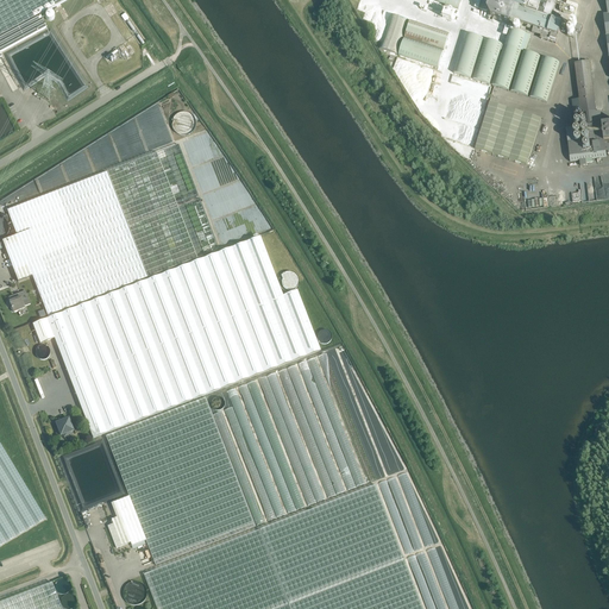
[(0,0),(0,57),(2,57),(0,52),(48,27),(41,14),(67,0),(0,0)]
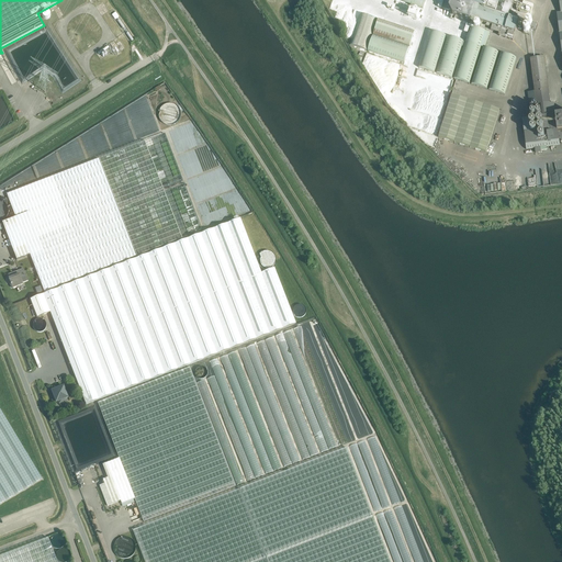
[(441,0),(440,0),(438,8),(449,11),(450,10),(453,15),(470,21),(471,18),(493,25),(491,30),(499,33),(498,35),(513,41),(519,21),(514,19),(516,12),(512,10),(514,0),(444,0),(445,1),(441,0)]
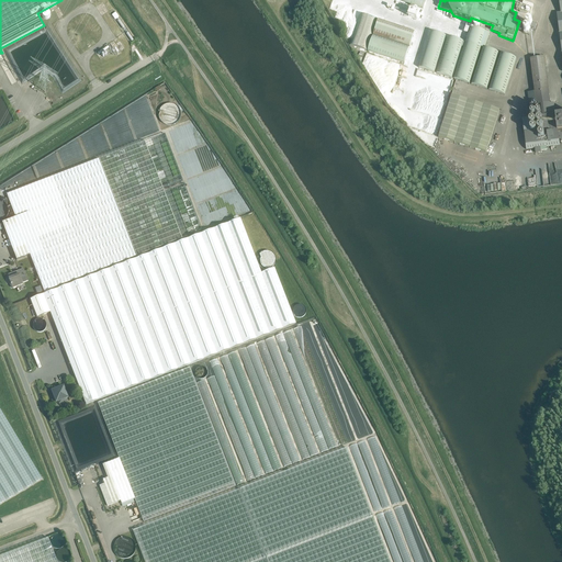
[(524,1),(520,11),(530,15),(534,4),(524,1)]
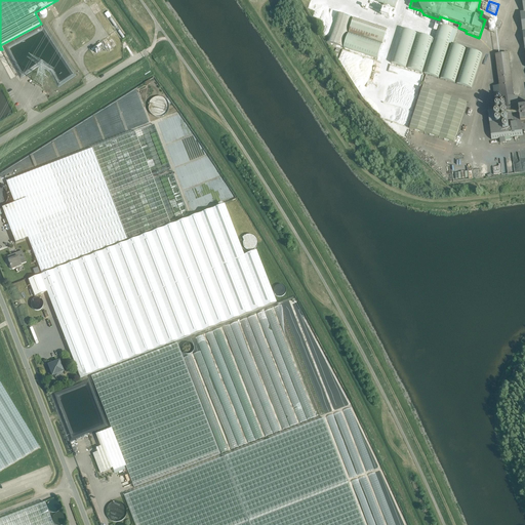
[(499,85),(493,86),(495,99),(500,99),(501,99),(501,98),(505,97),(506,109),(511,108),(509,97),(514,96),(509,58),(509,53),(495,54),(499,85)]
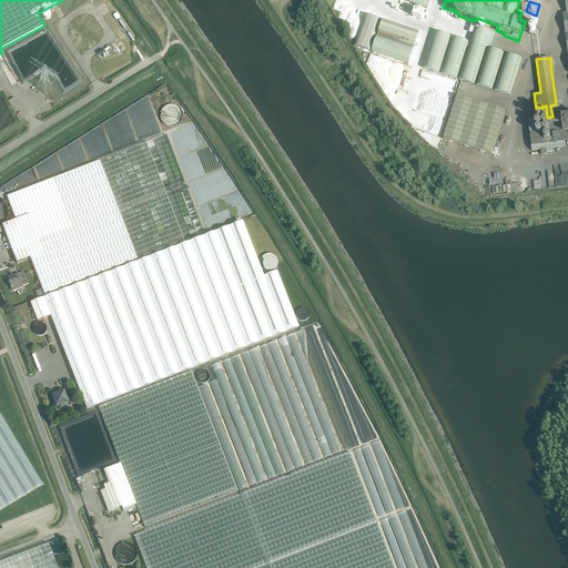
[(444,139),(492,153),(505,112),(457,97),(444,139)]
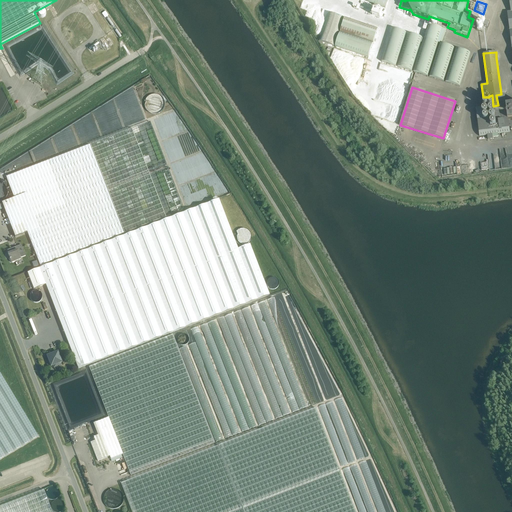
[(164,104),(164,103),(163,101),(162,100),(161,98),(160,97),(158,96),(157,95),(155,95),(153,95),(151,96),(149,96),(148,97),(147,99),(146,100),(145,102),(145,104),(145,106),(146,108),(147,109),(148,111),(149,112),(151,113),(153,113),(154,113),(156,113),(158,113),(159,112),(161,111),(162,109),(163,108),(163,106),(164,104)]
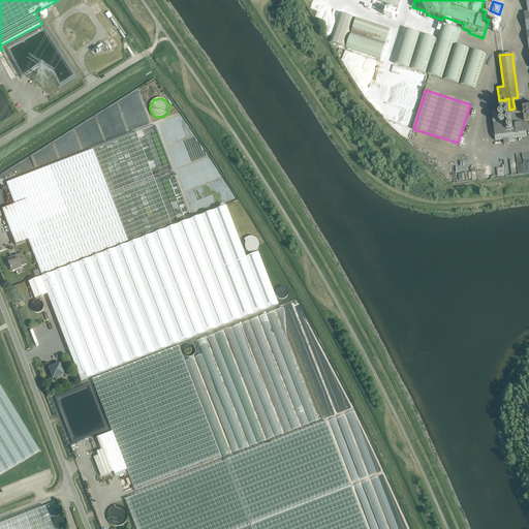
[(498,111),(492,112),(496,137),(496,139),(526,135),(526,133),(525,130),(528,129),(528,123),(524,124),(524,123),(524,120),(500,123),(498,111)]
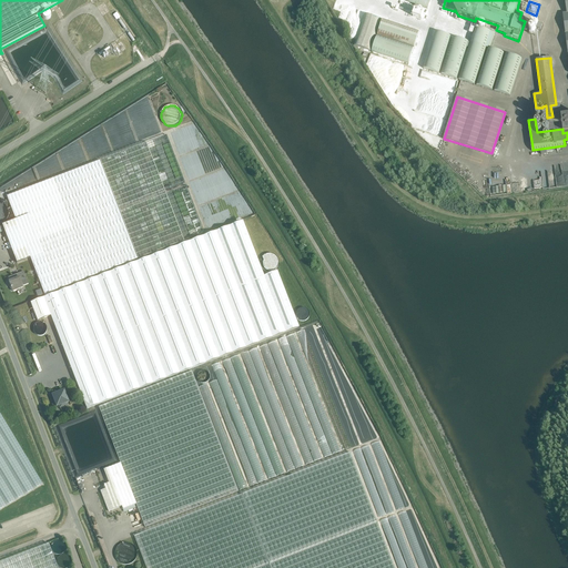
[(166,135),(12,194),(7,196),(16,220),(2,225),(17,263),(30,257),(44,294),(138,259),(204,233),(166,135)]
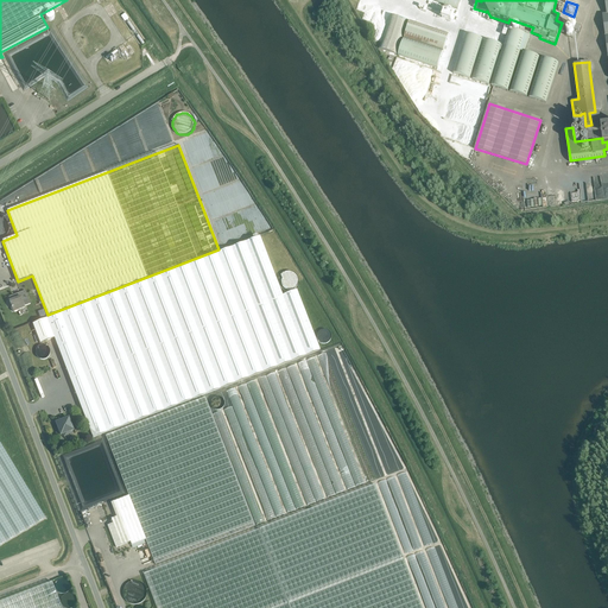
[(10,228),(10,227),(10,225),(8,222),(7,221),(5,219),(2,219),(0,217),(0,239),(2,239),(5,238),(7,236),(8,234),(10,233),(10,230),(10,228)]
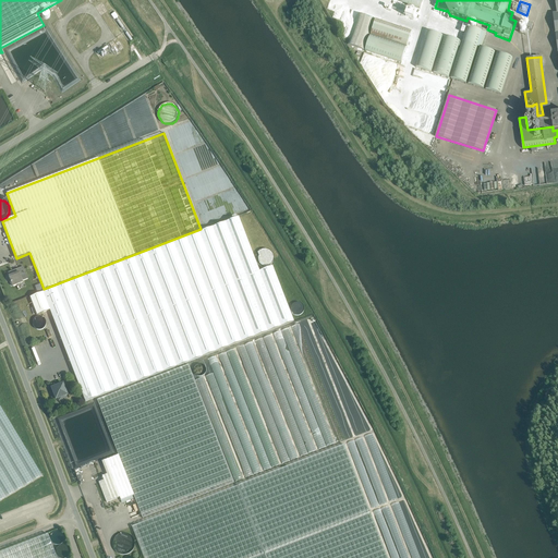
[(37,315),(50,310),(85,401),(294,322),(273,266),(259,270),(239,217),(29,298),(37,315)]
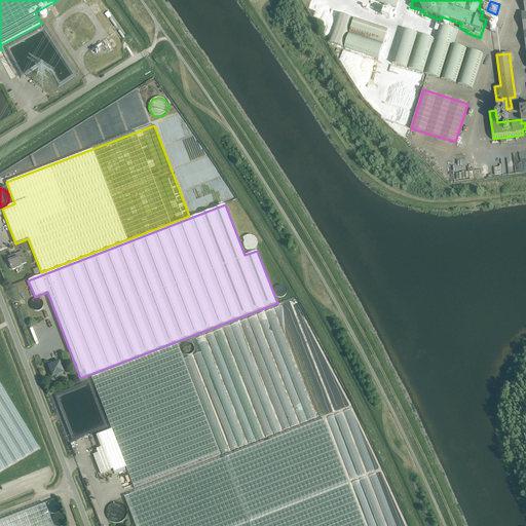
[(8,260),(11,269),(22,266),(21,265),(27,263),(22,251),(7,257),(9,260),(8,260)]
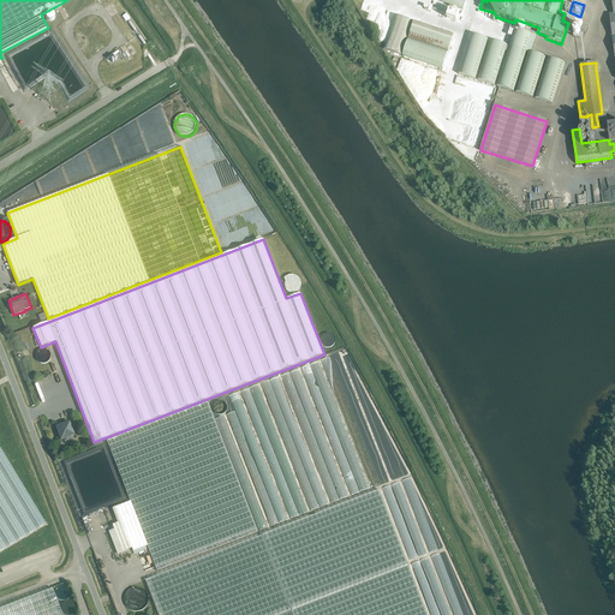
[(51,357),(51,356),(51,354),(49,353),(49,352),(47,350),(46,350),(43,350),(42,350),(41,350),(40,351),(39,351),(37,353),(37,354),(36,354),(36,357),(36,358),(36,359),(39,362),(40,363),(42,364),(43,364),(45,364),(46,364),(48,363),(49,362),(51,360),(51,358),(51,357)]
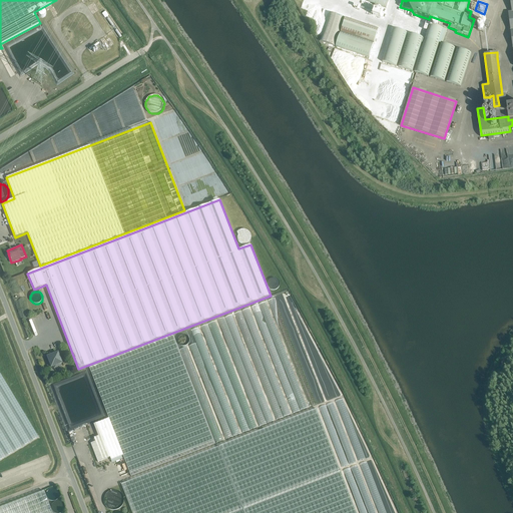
[(94,366),(89,368),(108,418),(96,423),(94,424),(98,436),(94,438),(96,441),(91,443),(98,462),(110,457),(111,460),(116,458),(117,461),(121,460),(121,459),(123,459),(121,456),(123,455),(124,458),(131,476),(135,474),(215,444),(173,336),(94,366)]
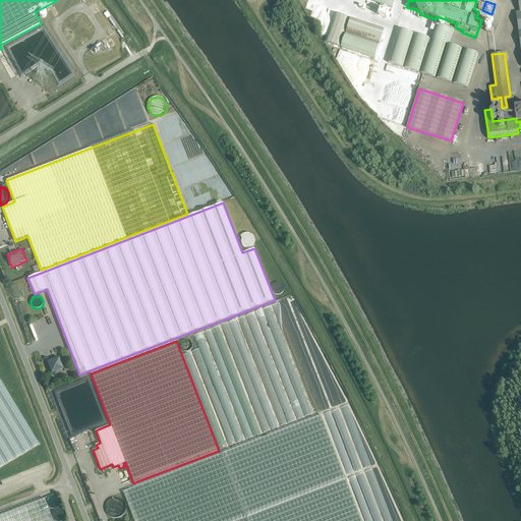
[(48,362),(52,372),(54,371),(55,372),(56,373),(57,373),(60,371),(61,371),(61,370),(61,369),(63,368),(59,358),(48,362)]
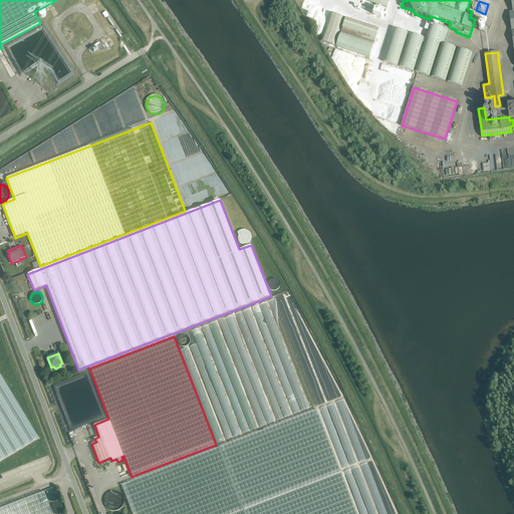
[(0,461),(43,436),(0,363),(0,461)]
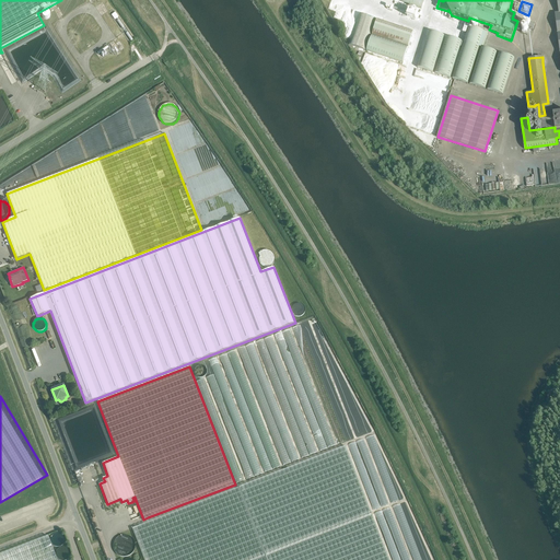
[(389,559),(346,446),(238,488),(132,528),(144,559),(389,559)]
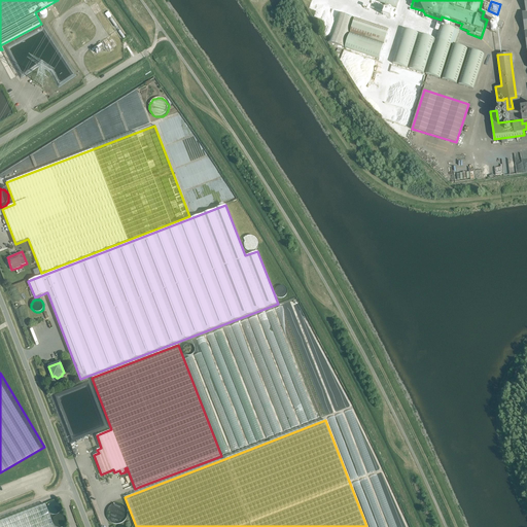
[(127,513),(127,511),(126,507),(125,506),(124,504),(121,503),(120,502),(118,501),(115,501),(113,501),(111,502),(109,503),(108,505),(107,506),(106,508),(105,511),(105,513),(105,515),(106,517),(107,518),(108,520),(109,521),(111,522),(113,523),(115,523),(118,523),(120,522),(121,521),(124,520),(125,519),(126,517),(127,515),(127,513)]
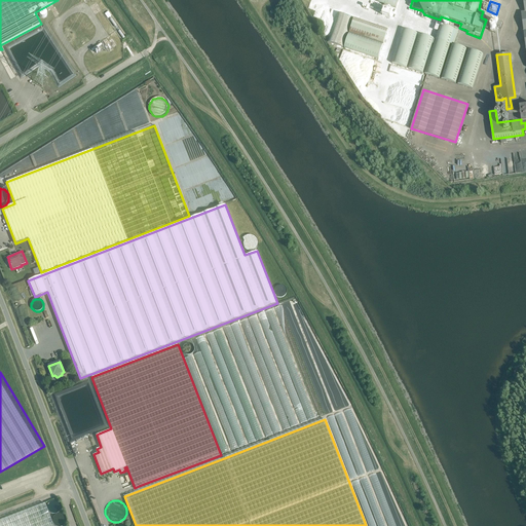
[(53,525),(45,503),(0,520),(0,525),(53,525)]
